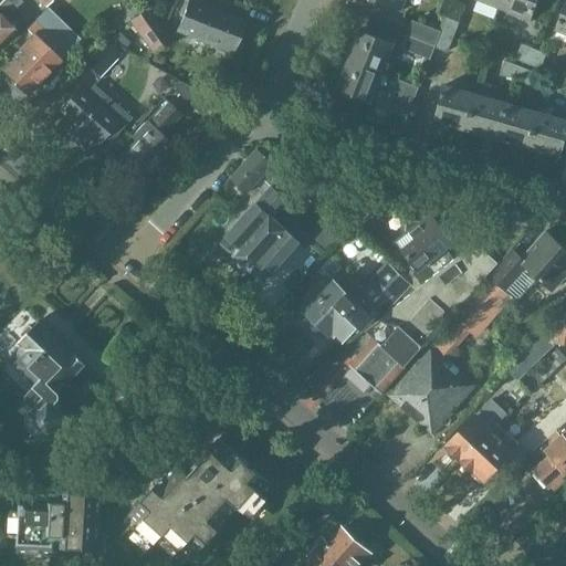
[(4,0),(0,4),(0,46),(16,31),(4,21),(22,3),(18,0),(4,0)]
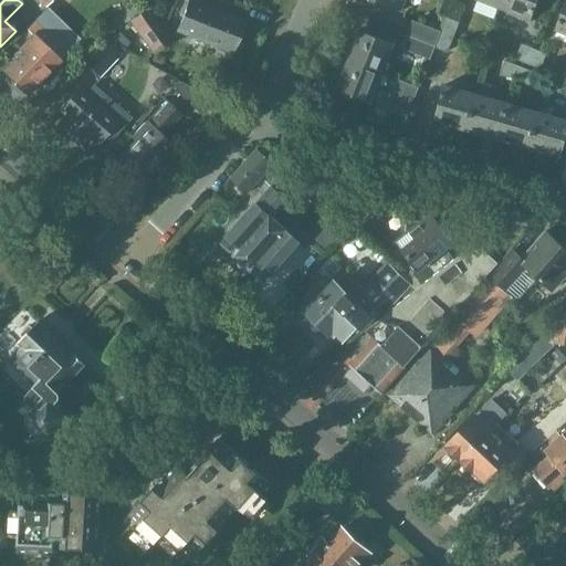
[(35,0),(44,9),(53,0),(35,0)]
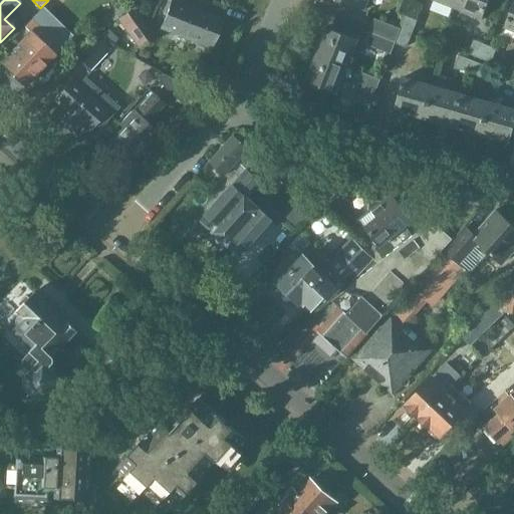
[(339,0),(365,10),(368,0),(339,0)]
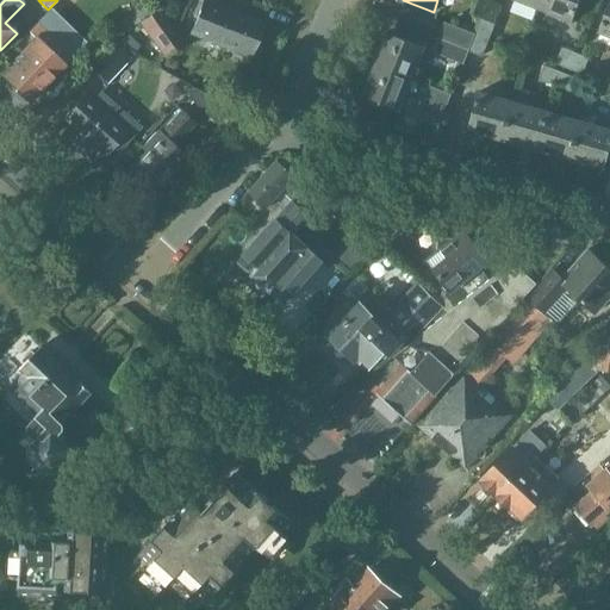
[(509,0),(539,11),(542,0),(509,0)]
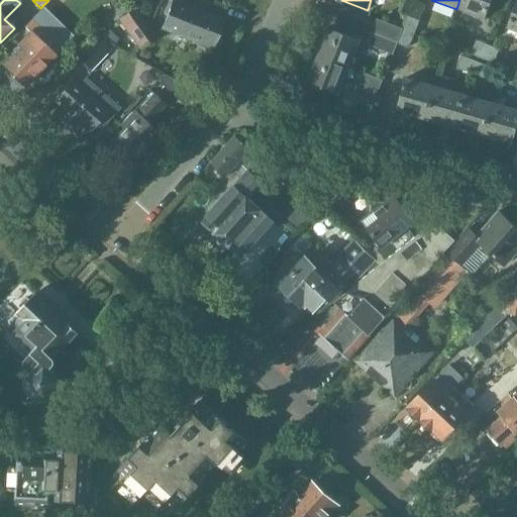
[(459,0),(456,9),(485,21),(493,0),(459,0)]
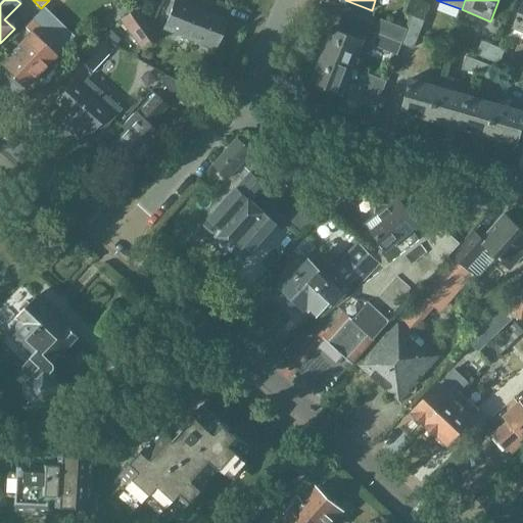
[(163,29),(215,48),(225,21),(174,1),(163,29)]
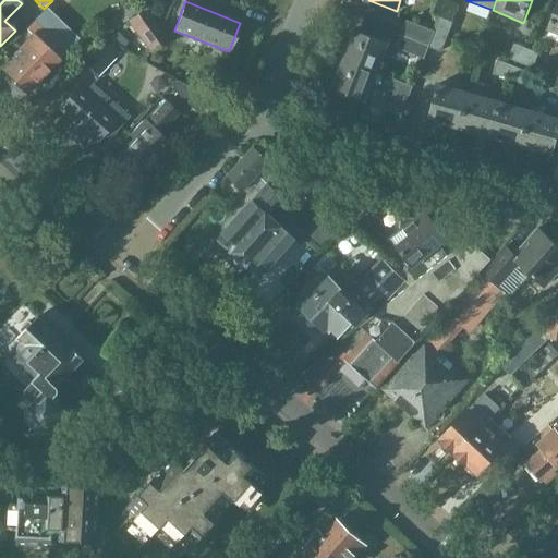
[(557,2),(547,32),(557,36),(557,2)]
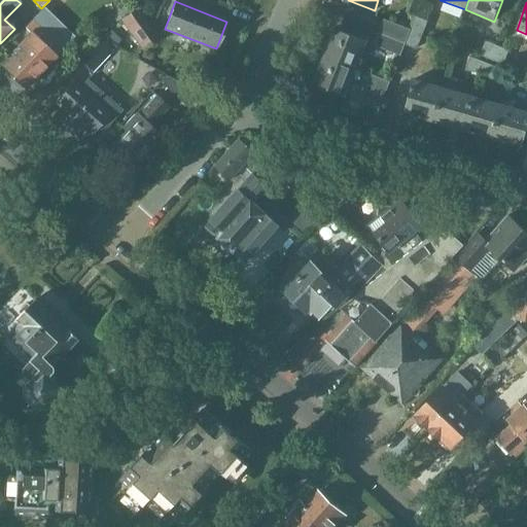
[(160,36),(137,6),(118,21),(141,50),(160,36)]
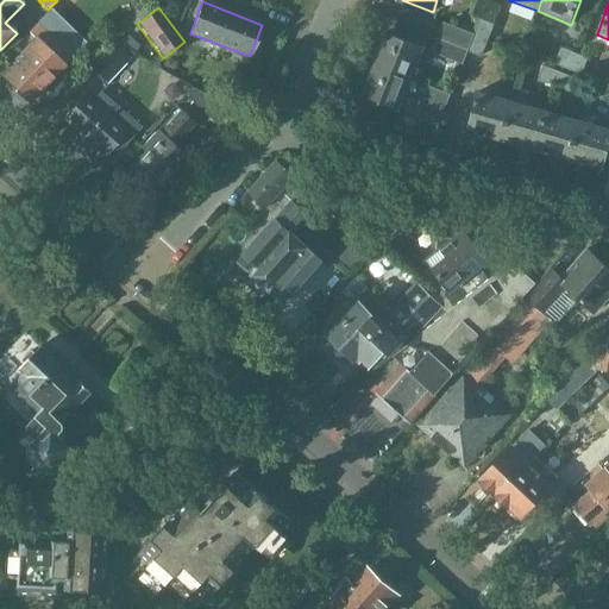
[(481,20),(475,36),(488,42),(494,25),(481,20)]
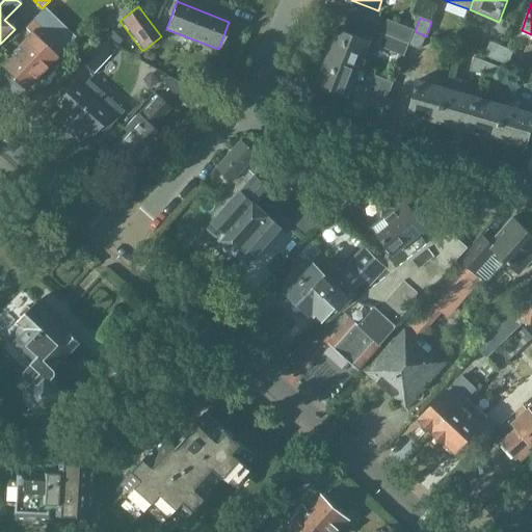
[(34,19),(25,29),(29,33),(30,35),(1,64),(14,77),(14,82),(20,87),(23,85),(26,88),(64,49),(34,20),(34,19)]
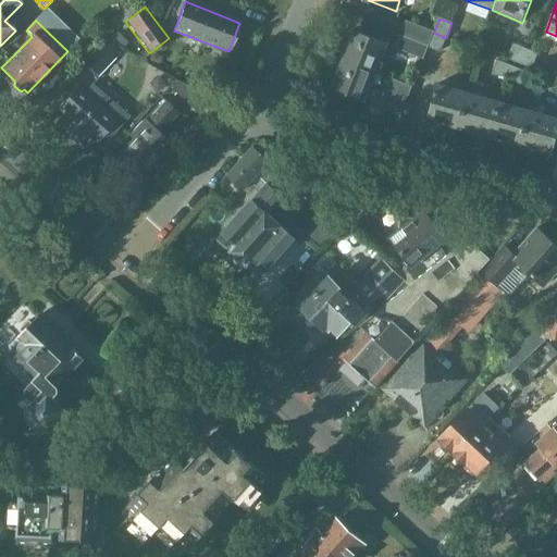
[(401,35),(400,36),(429,48),(434,33),(406,21),(401,35)]
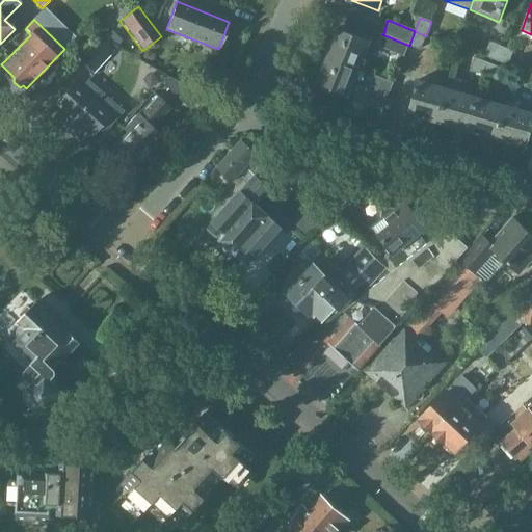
[(339,30),(328,57),(361,70),(371,43),(339,30)]
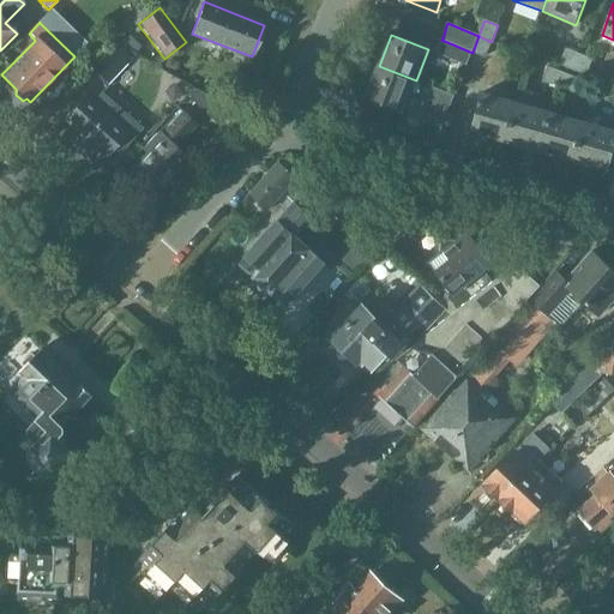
[(473,53),(471,53),(485,59),(492,42),(479,36),(473,53)]
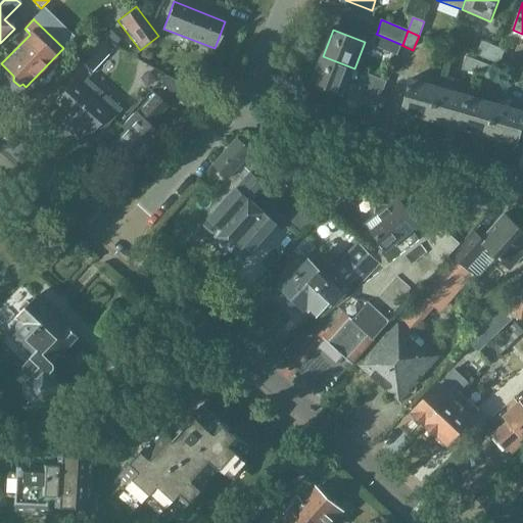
[(402,45),(376,34),(371,47),(397,57),(401,45),(402,45)]
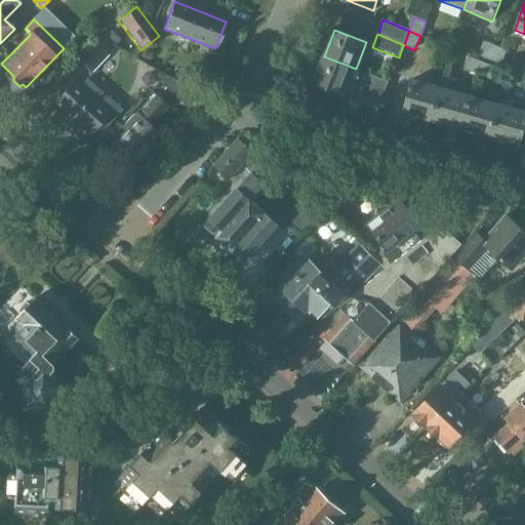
[(102,35),(76,62),(90,75),(116,48),(102,35)]
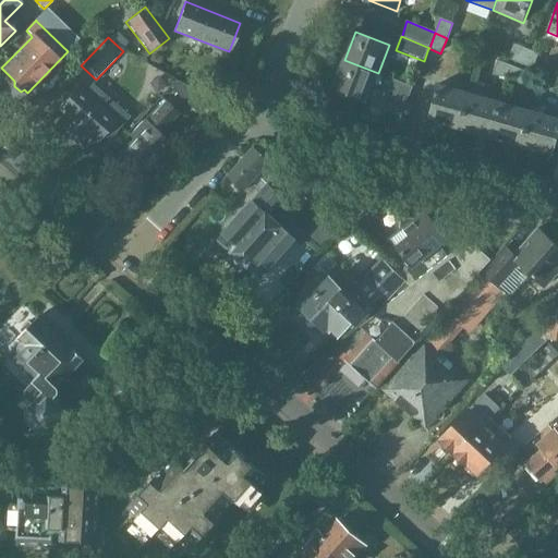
[(508,60),(520,64),(526,49),(514,45),(508,60)]
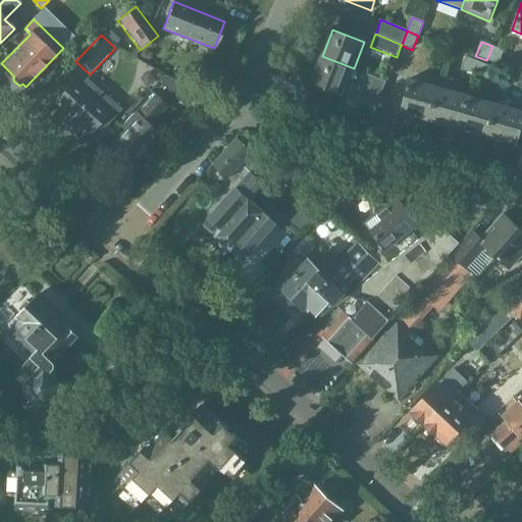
[(492,46),(486,60),(499,65),(505,51),(492,46)]
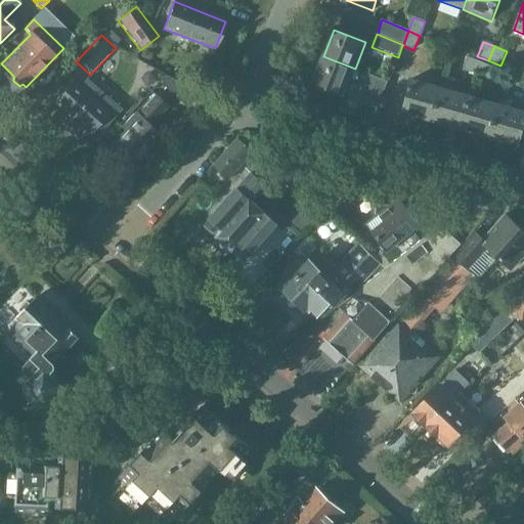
[(388,82),(355,69),(323,56),(313,83),(344,95),(349,80),(370,87),(364,103),(378,108),(388,82)]
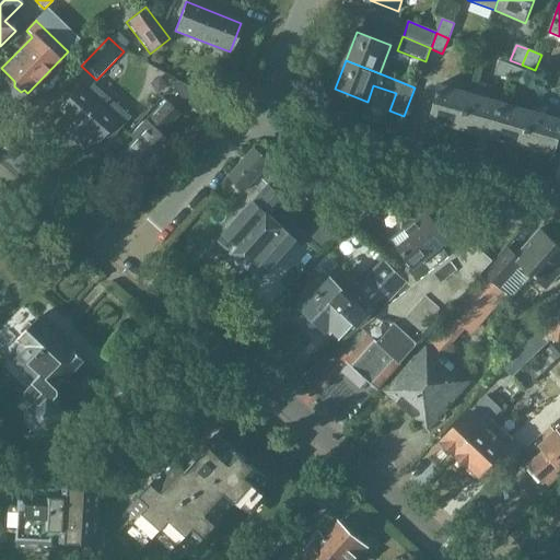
[(494,74),(510,80),(514,67),(500,61),(494,74)]
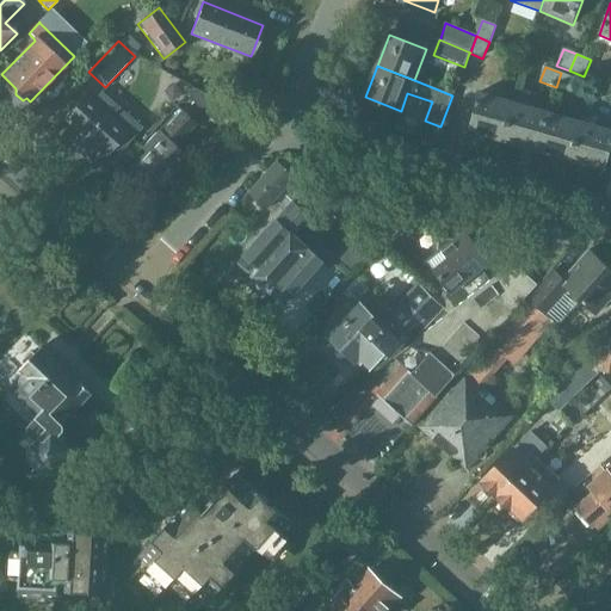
[(561,73),(556,87),(572,93),(578,80),(561,73)]
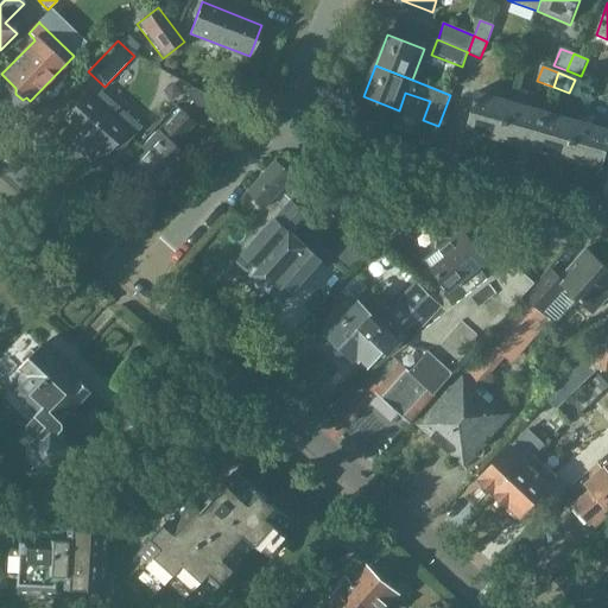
[(192,88),(185,96),(215,124),(230,107),(192,88)]
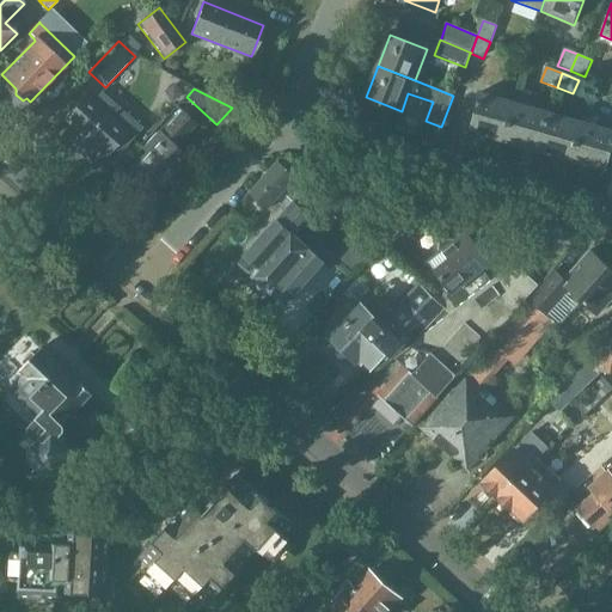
[(93,102),(86,96),(65,120),(86,139),(75,151),(95,167),(111,147),(120,154),(141,129),(101,93),(93,102)]
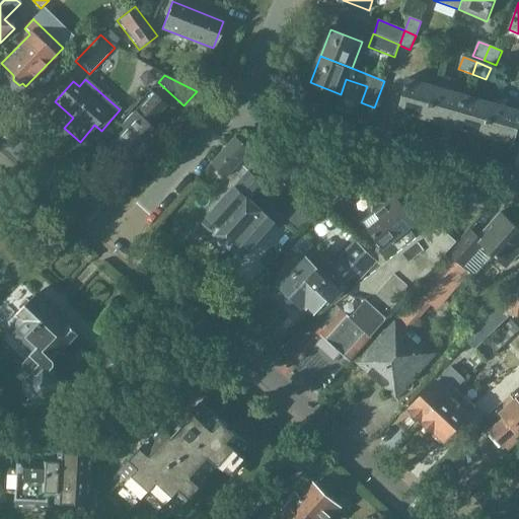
[(398,112),(428,121),(438,87),(408,79),(398,112)]
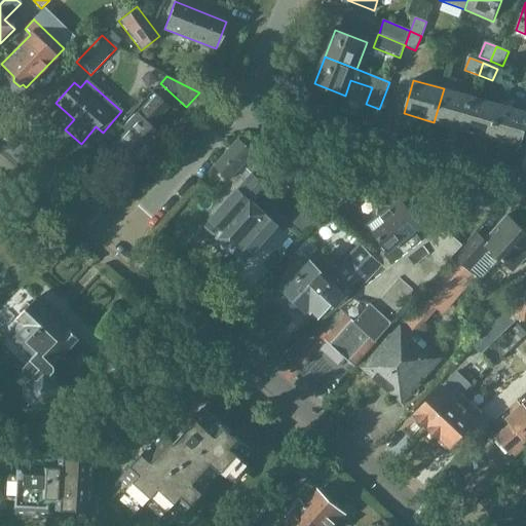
[(434,122),(463,130),(473,98),(444,88),(434,122)]
